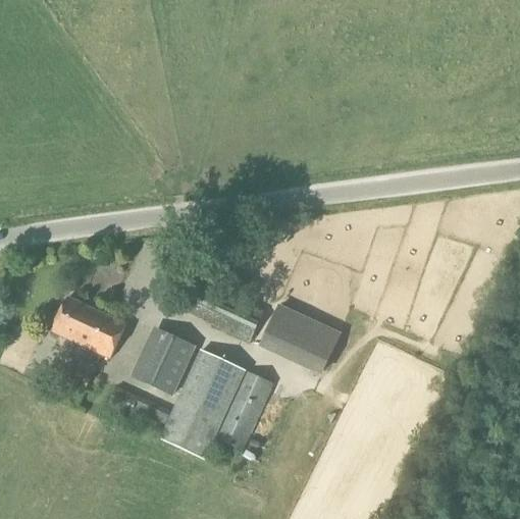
[(251,340),(263,312),(188,277),(174,306),(251,340)]
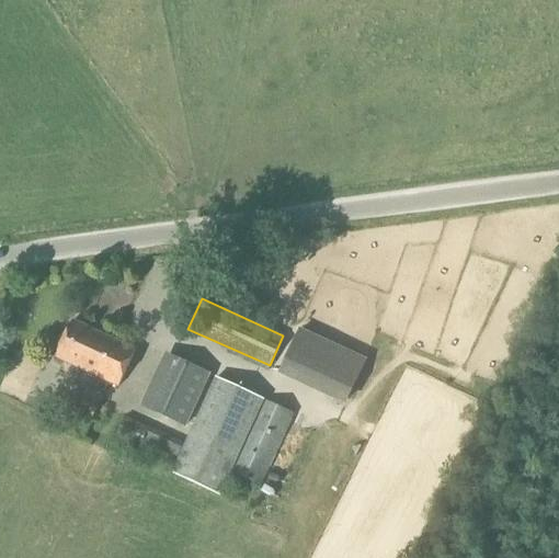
[(115,384),(134,348),(71,317),(54,354),(115,384)]
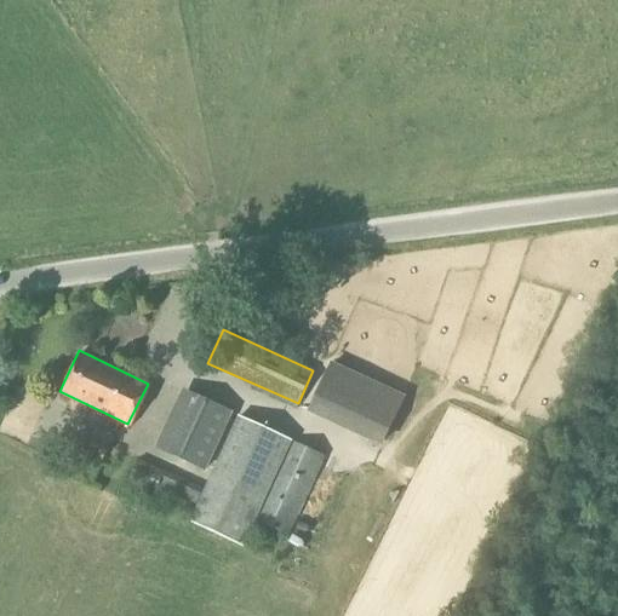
[(330,360),(305,410),(379,445),(404,393),(360,373),(332,360),(330,360)]
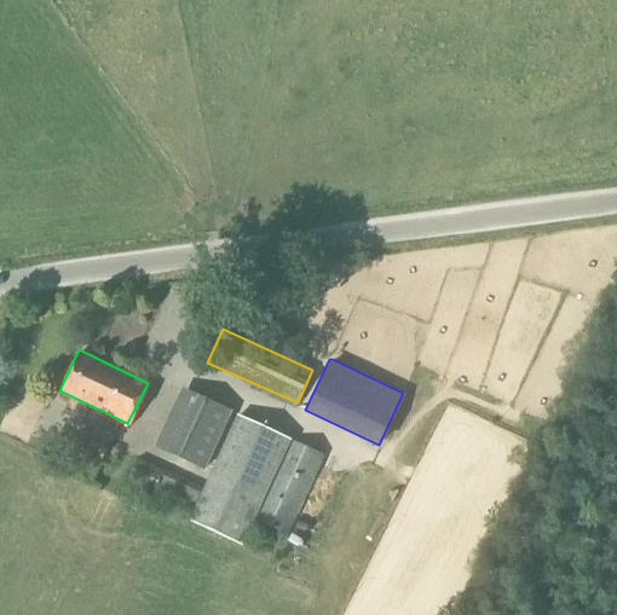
[(203,469),(230,412),(188,393),(161,450),(203,469)]
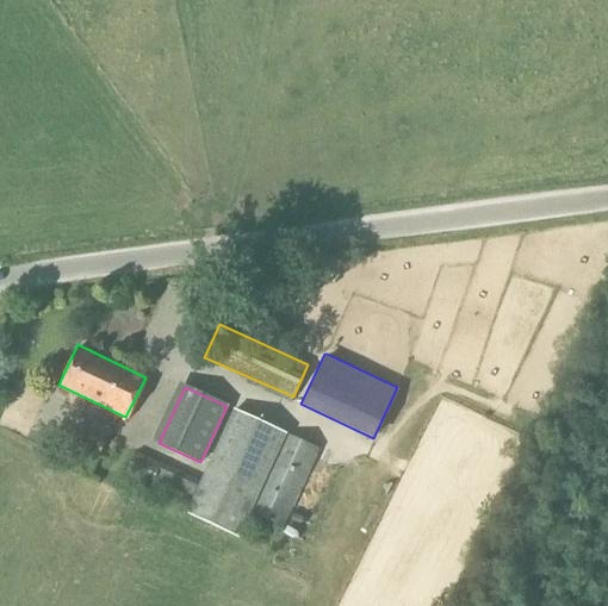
[(283,522),(316,447),(233,410),(187,513),(240,537),(253,508),(283,522)]
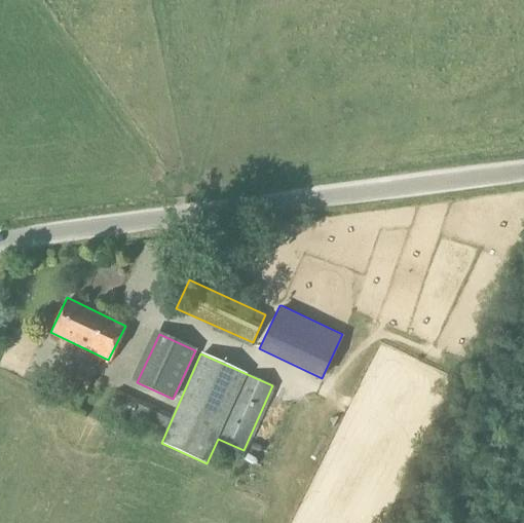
[(91,368),(80,363),(73,379),(84,385),(91,368)]
